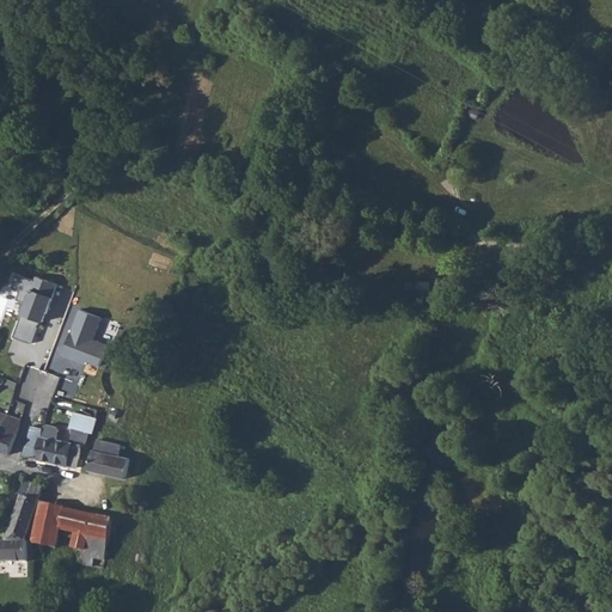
[(40,319),(42,319),(56,283),(35,275),(32,280),(16,274),(10,288),(19,289),(13,311),(20,313),(12,336),(31,342),(40,319)]
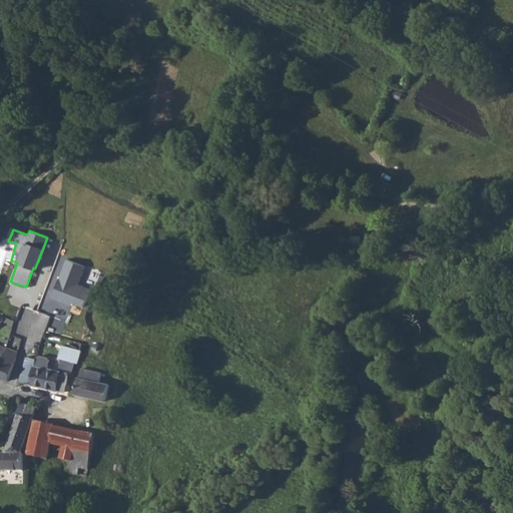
[(54,298),(84,307),(94,289),(82,284),(87,266),(68,259),(54,298)]
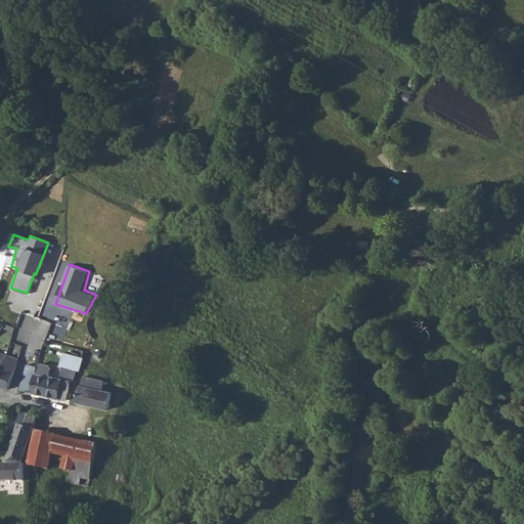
[(12,317),(0,312),(0,332),(6,335),(12,317)]
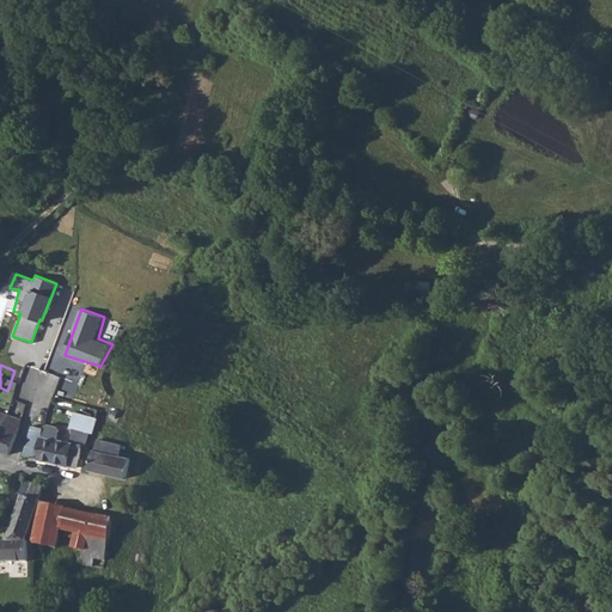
[(35,375),(19,369),(11,392),(26,397),(35,375)]
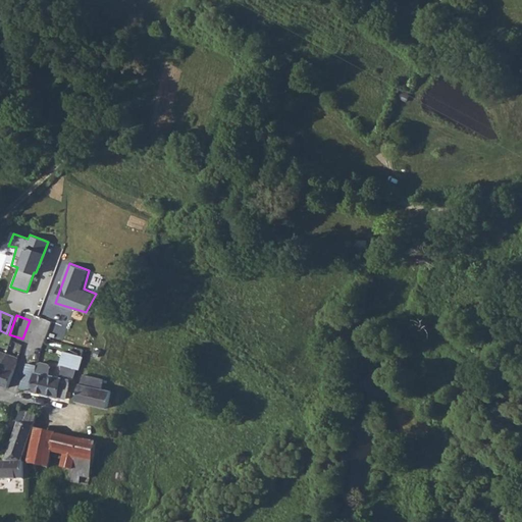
[(63,347),(62,352),(80,356),(81,352),(63,347)]
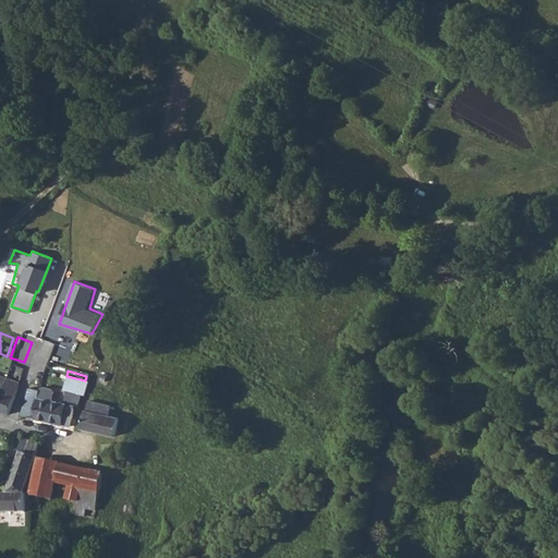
[(27,389),(20,416),(33,420),(70,429),(71,426),(72,426),(74,421),(72,420),(74,409),(77,410),(85,380),(67,376),(63,390),(68,391),(64,405),(50,401),(52,391),(49,391),(41,389),(40,392),(27,389)]
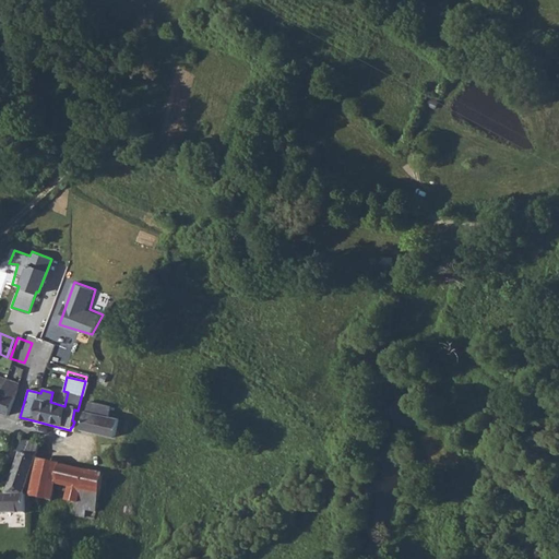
[(3,385),(0,393),(0,412),(8,415),(9,413),(16,391),(3,385)]
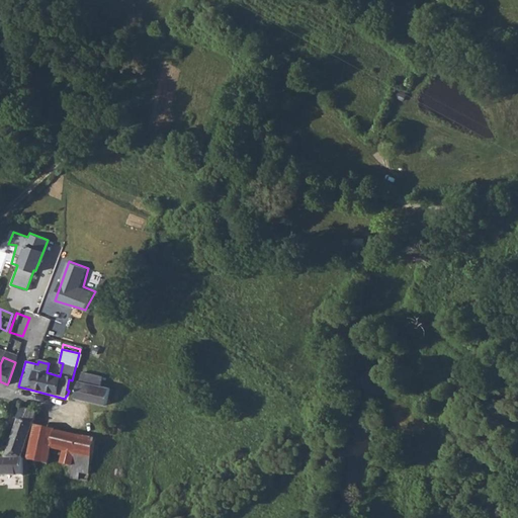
[(103,376),(96,375),(83,372),(81,380),(80,380),(76,398),(107,405),(111,387),(101,385),(103,376)]
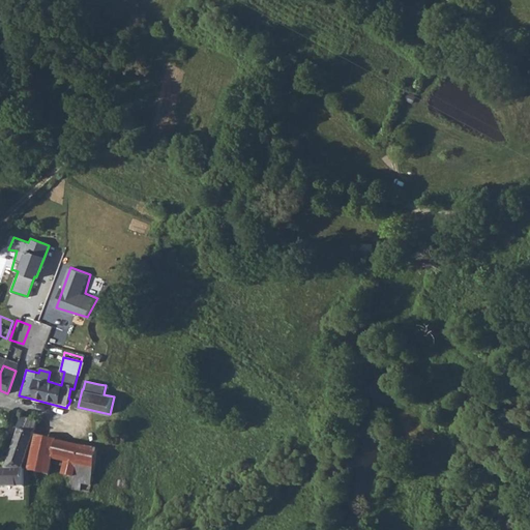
[(19,470),(36,423),(21,417),(16,429),(18,430),(4,465),(2,470),(19,470)]
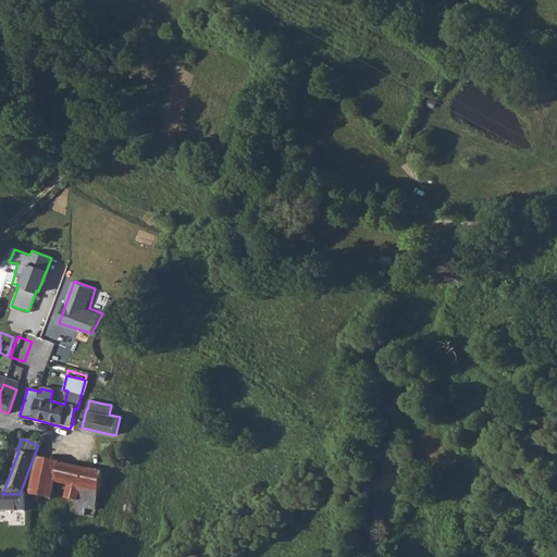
[(101,475),(69,469),(72,456),(53,452),(49,475),(56,478),(54,485),(65,487),(63,498),(73,500),(70,516),(91,520),(101,475)]
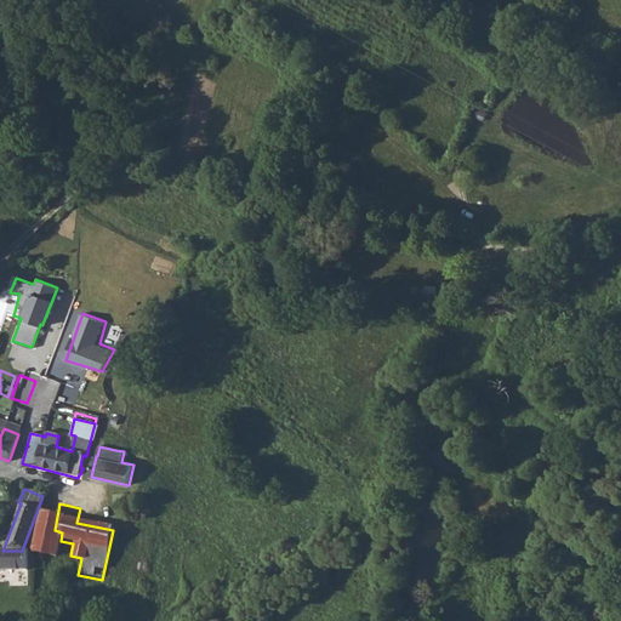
[(0,550),(0,570),(24,571),(24,551),(22,551),(3,551),(0,550)]
